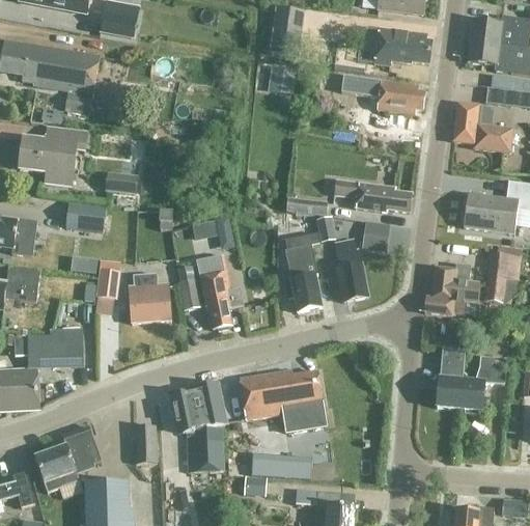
[(86,11),(87,0),(23,0),(86,11)]
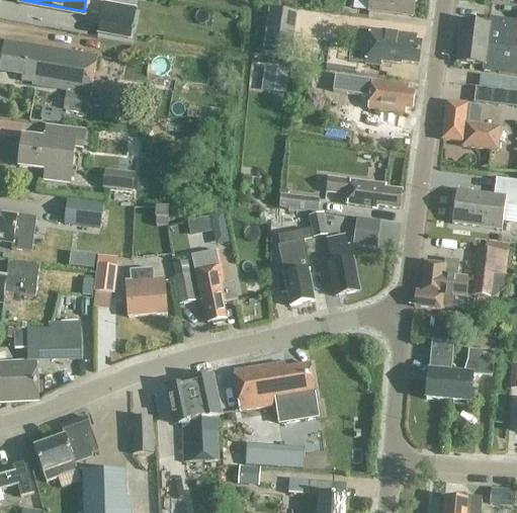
[(369,0),(368,7),(411,12),(412,0),(369,0)]
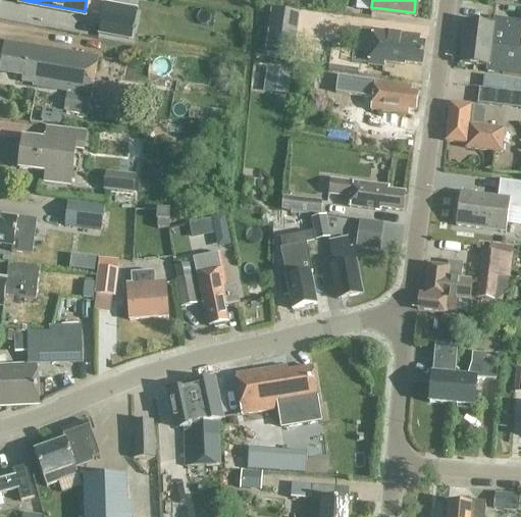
[(264,49),(293,53),(299,9),(270,5),(264,49)]
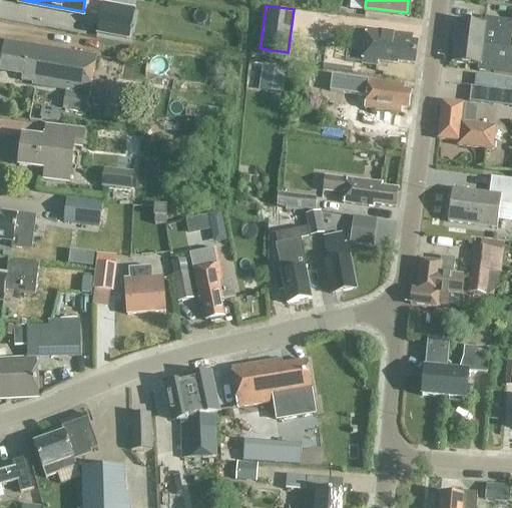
[(128,36),(131,16),(98,10),(95,29),(128,36)]
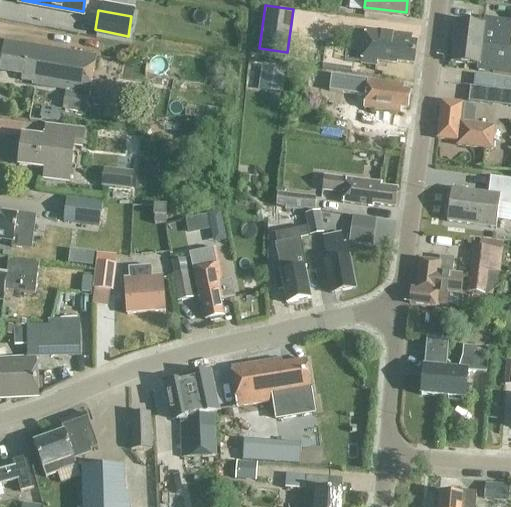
[(510,45),(510,33),(510,17),(482,14),(482,20),(455,16),(452,38),(504,44),(504,45),(510,45)]
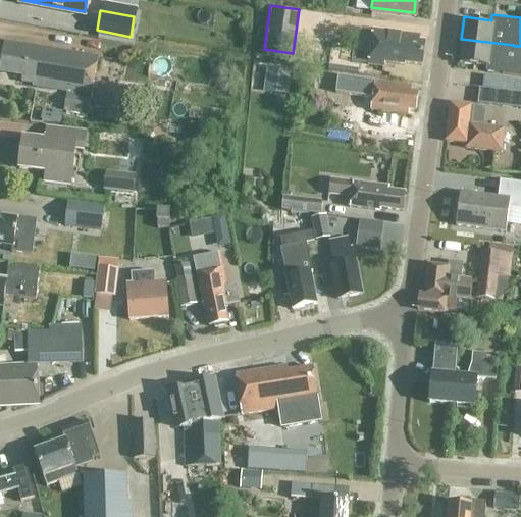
[(418,32),(372,26),(367,60),(382,62),(382,58),(404,61),(404,59),(421,61),(424,38),(418,38),(418,32)]
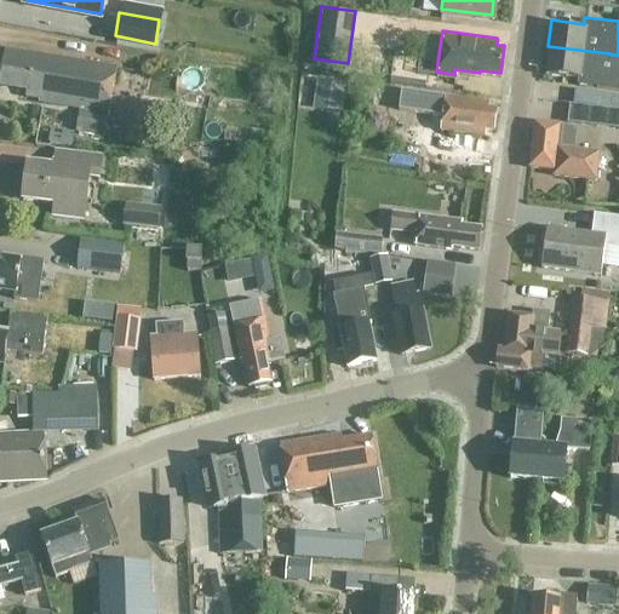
[(115,63),(5,45),(0,72),(0,80),(26,85),(24,92),(38,95),(38,97),(79,104),(75,126),(103,131),(115,63)]
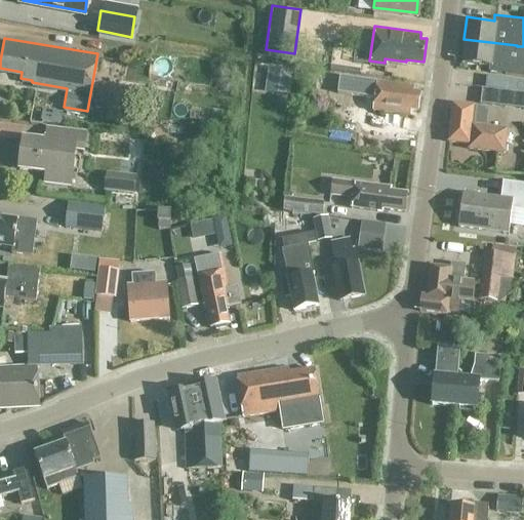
[(523,46),(517,46),(517,45),(464,39),(461,61),(489,64),(488,69),(523,74),(523,46)]
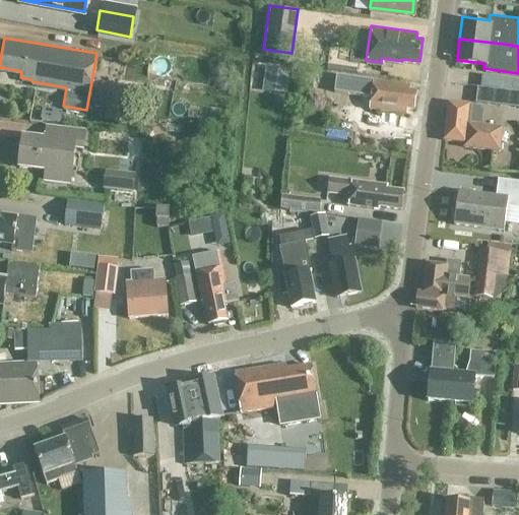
[(262,87),(284,90),(287,67),(266,64),(262,87)]
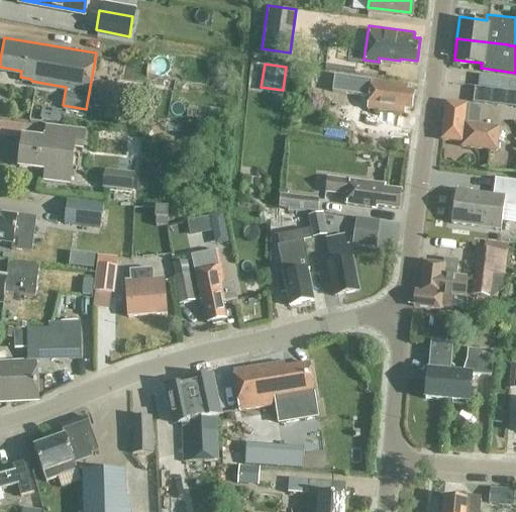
[(404,105),(411,106),(413,88),(407,87),(408,82),(336,72),(334,88),(368,93),(366,105),(404,110),(404,105)]
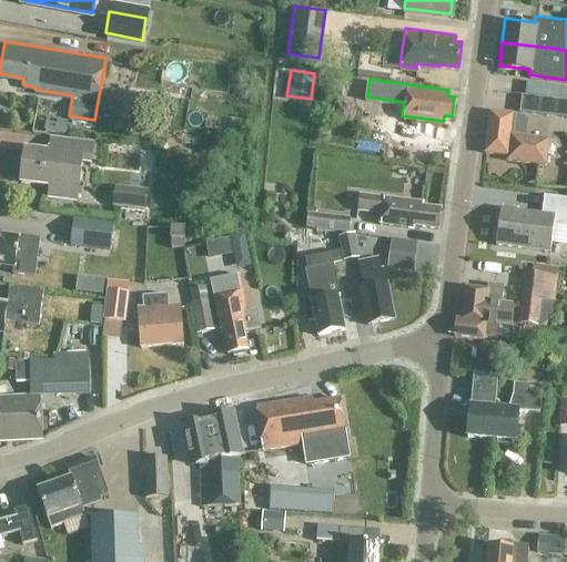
[(525,91),(566,95),(566,83),(526,79),(525,91)]
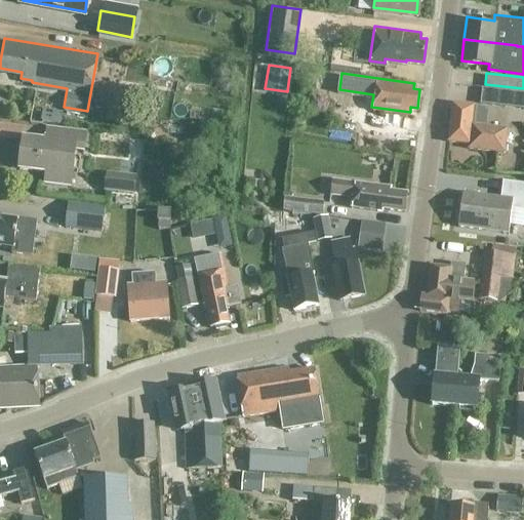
[(523,106),(523,95),(523,90),(501,88),(499,103),(523,106)]
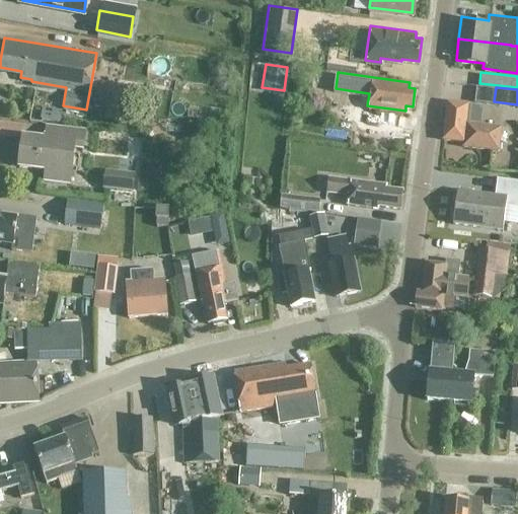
[(322,101),(330,103),(333,94),(323,92),(322,101)]
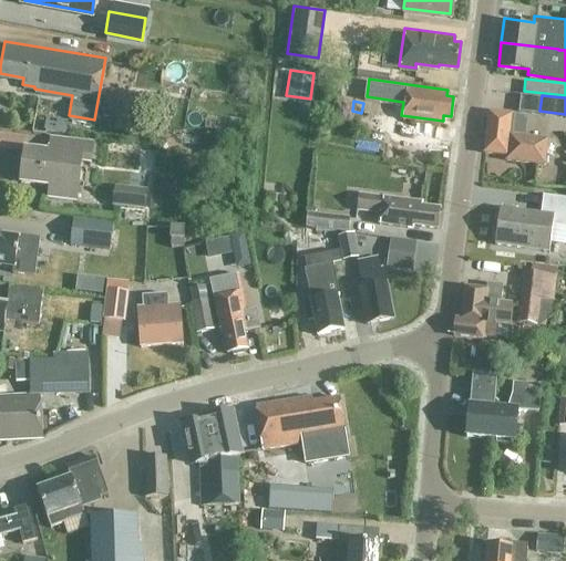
[(525,113),(489,108),(483,148),(506,151),(505,156),(544,162),(547,136),(523,133),(525,113)]
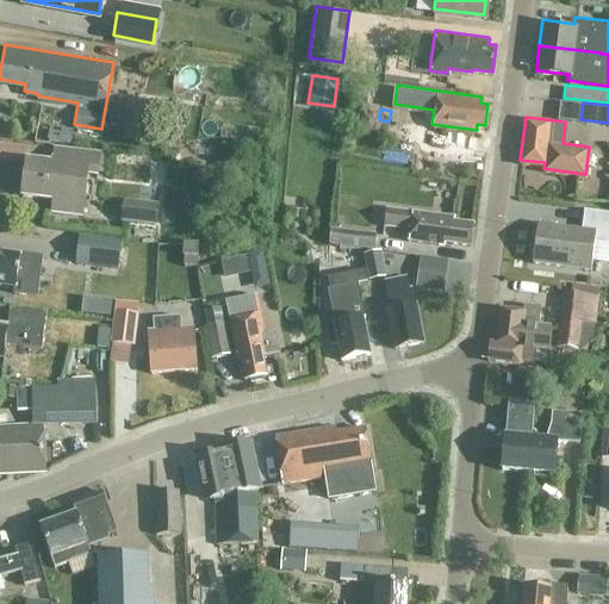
[(417,122),(390,118),(387,134),(415,137),(417,122)]
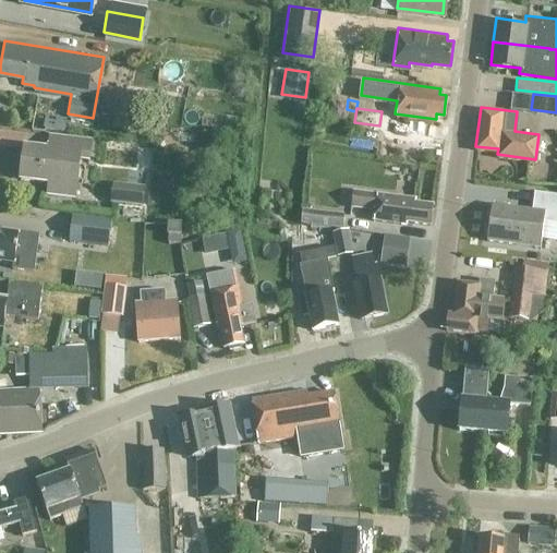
[(91,137),(55,133),(52,146),(23,142),(19,176),(48,179),(47,190),(74,194),(80,153),(88,154),(91,137)]
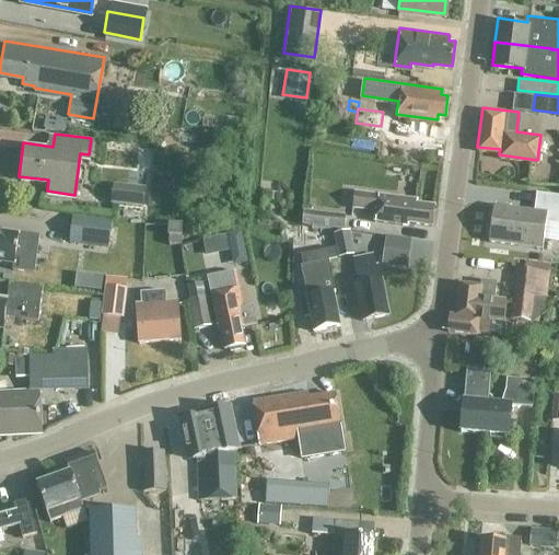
[(111,200),(142,204),(144,184),(113,180),(111,200)]
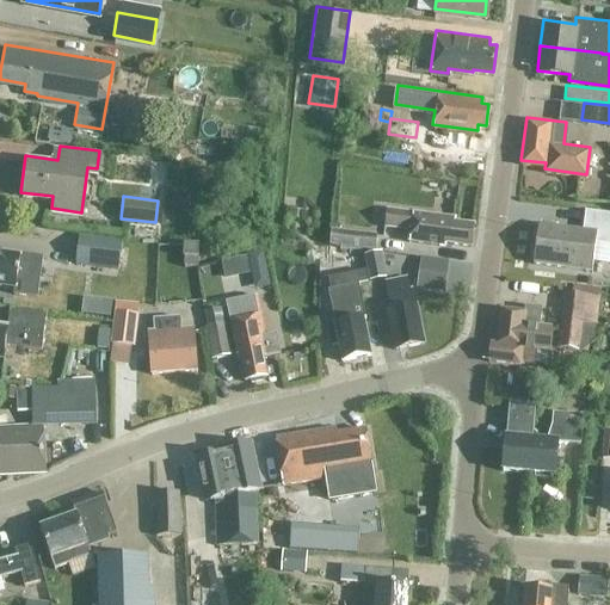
[(444,240),(470,242),(473,221),(454,218),(454,215),(412,209),(375,204),(374,221),(410,226),(408,238),(444,242),(444,240)]
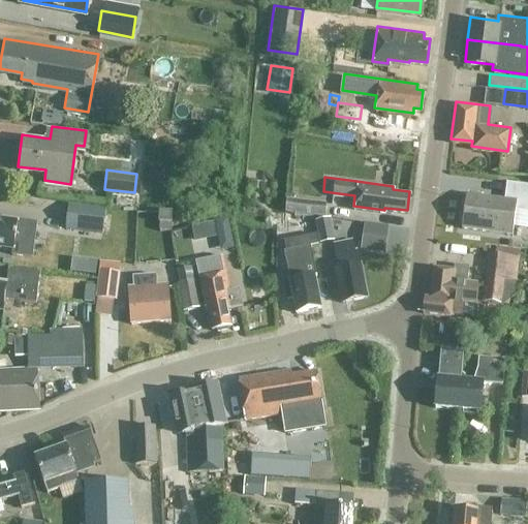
[(515,207),(527,208),(527,181),(505,179),(503,195),(465,190),(461,225),(511,232),(515,207)]
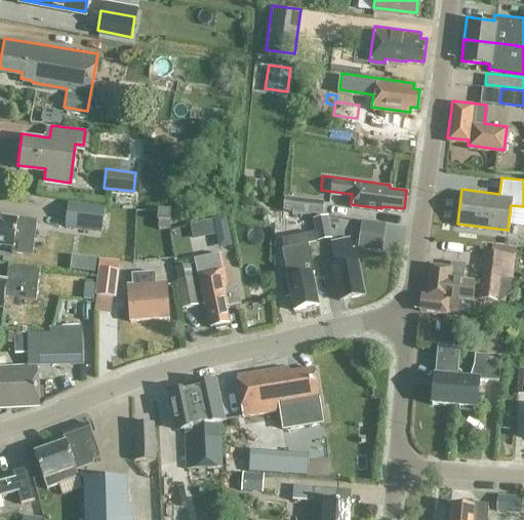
[(323,198),(283,194),(282,207),(321,210),(323,198)]
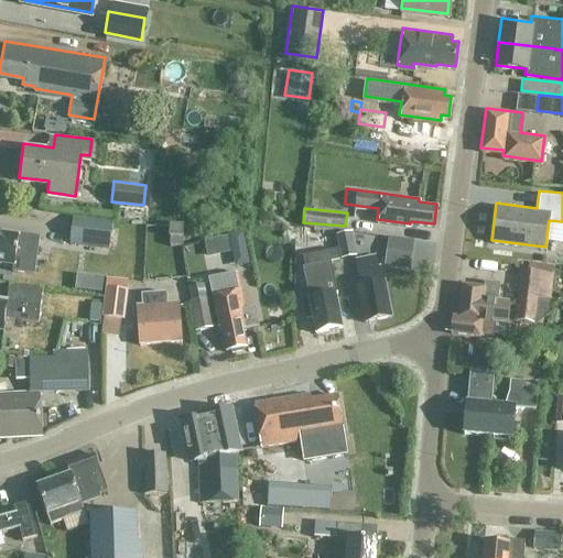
[(112,218),(72,214),(69,240),(109,244),(112,218)]
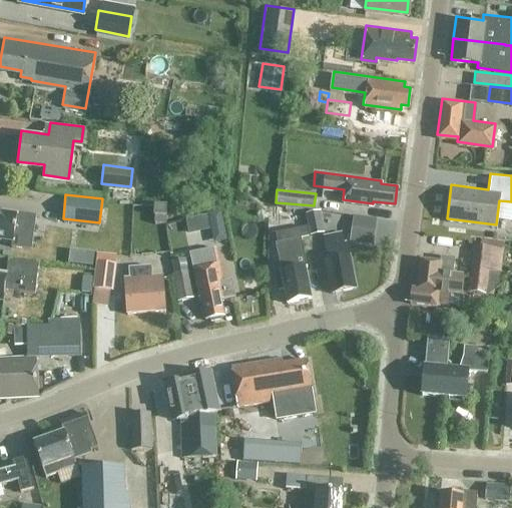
[(166,202),(153,201),(152,212),(154,212),(153,219),(165,220),(166,202)]
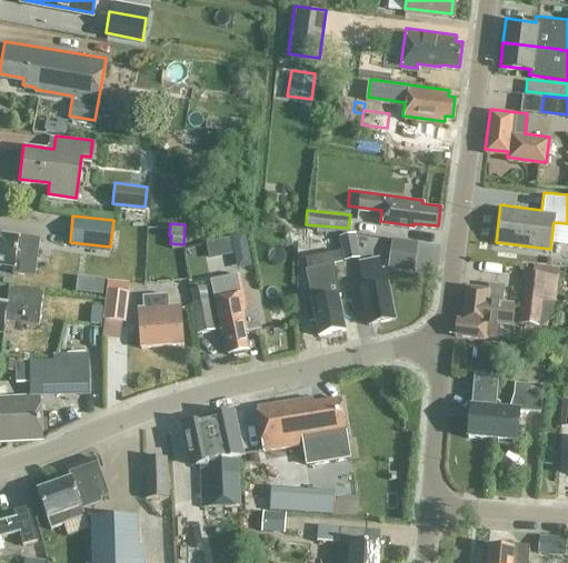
[(245,231),(229,234),(231,245),(237,249),(248,247),(245,231)]
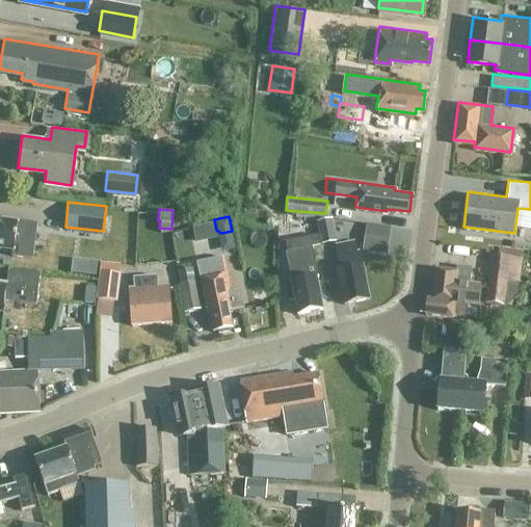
[(335,239),(329,216),(317,218),(322,241),(335,239)]
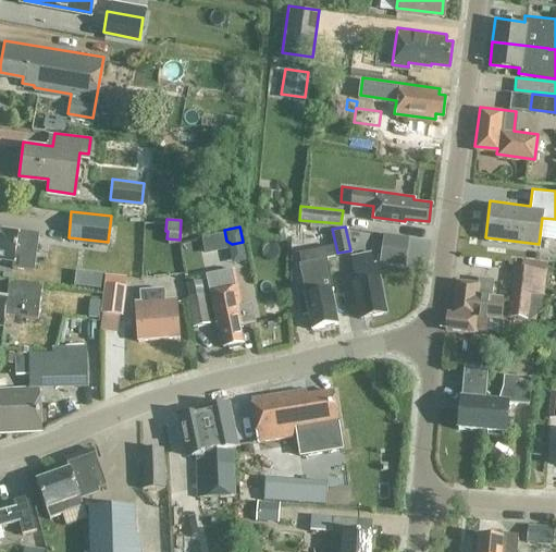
[(17,230),(0,228),(0,257),(12,259),(12,265),(33,268),(38,232),(17,230)]
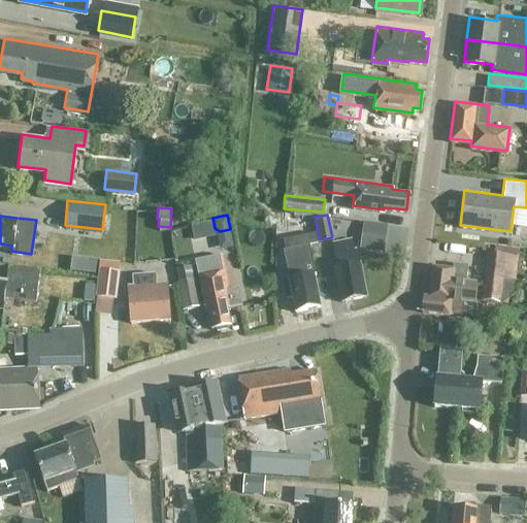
[(385,244),(389,220),(364,216),(361,241),(385,244)]
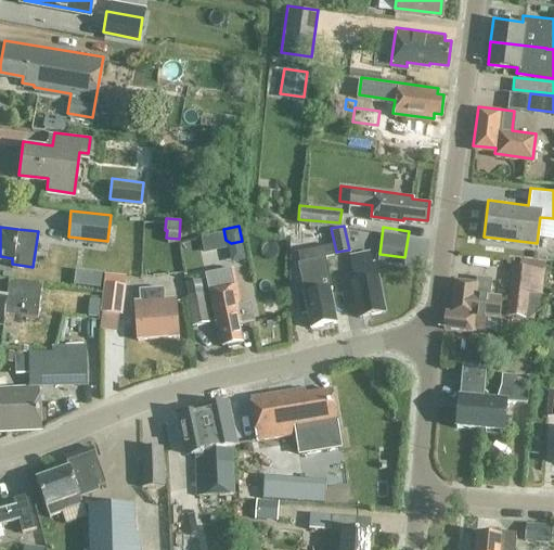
[(223,229),(200,234),(204,250),(227,244),(226,240),(223,229)]
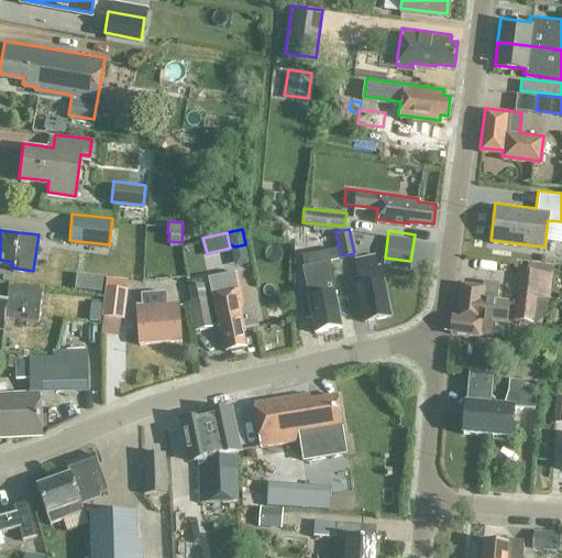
[(383,279),(379,279),(374,252),(354,255),(360,283),(356,284),(364,319),(389,314),(383,279)]
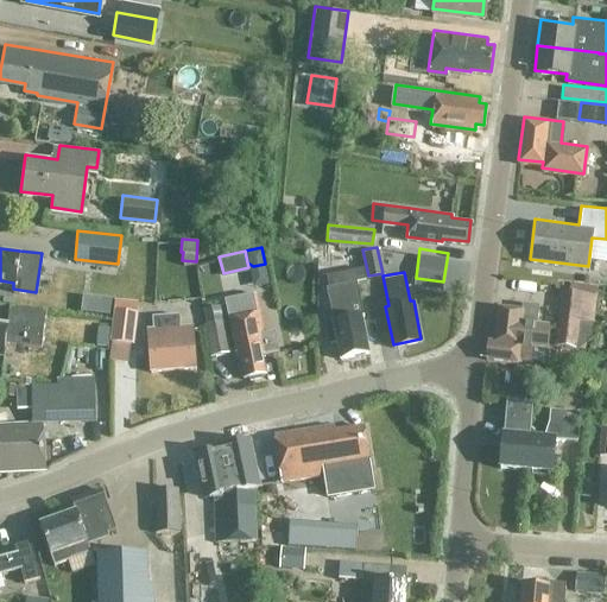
[(326,285),(340,355),(367,349),(360,312),(362,312),(355,279),(326,285)]
